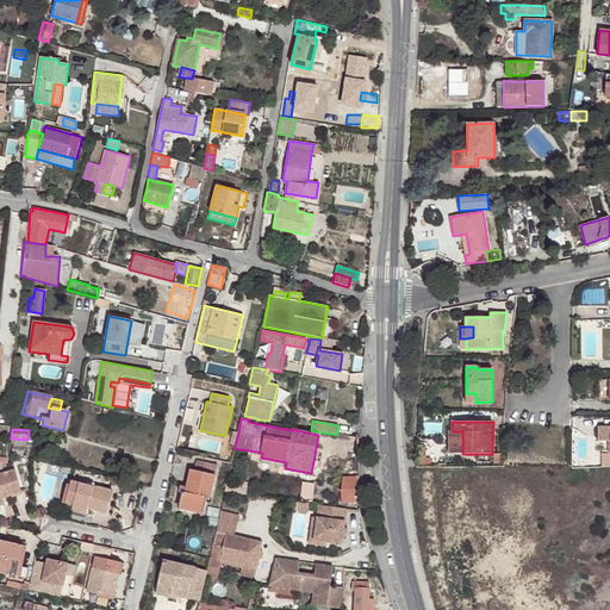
[(453,431),(449,431),(449,454),(462,454),(462,431),(453,431)]
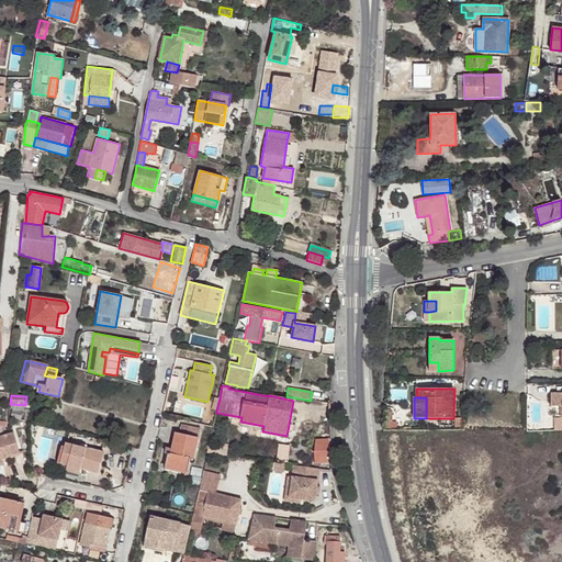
[(240,422),(239,427),(262,431),(263,426),(240,422)]
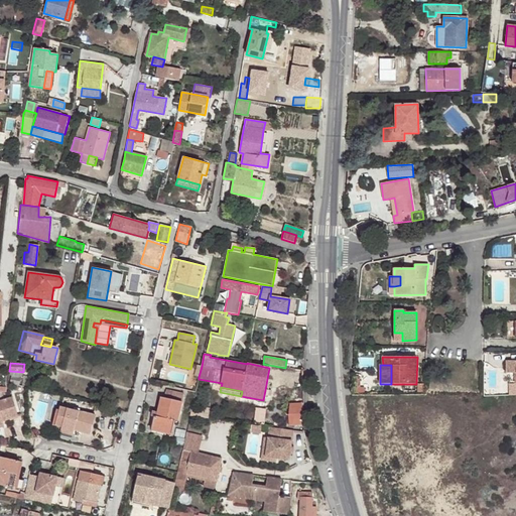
[(154,416),(152,426),(172,430),(174,420),(177,421),(183,393),(166,389),(164,398),(161,397),(158,412),(157,416),(154,416)]
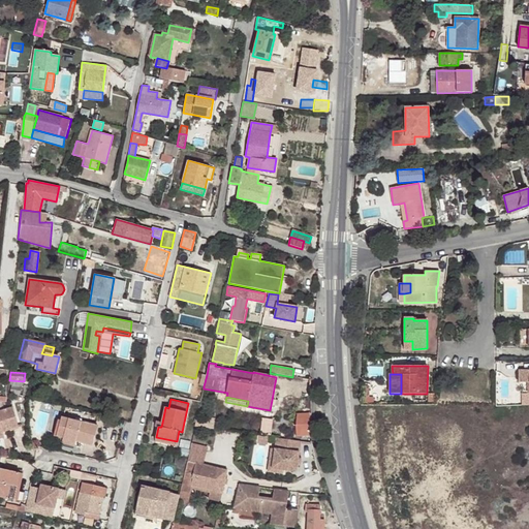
[(110,406),(107,413),(120,417),(122,410),(110,406)]
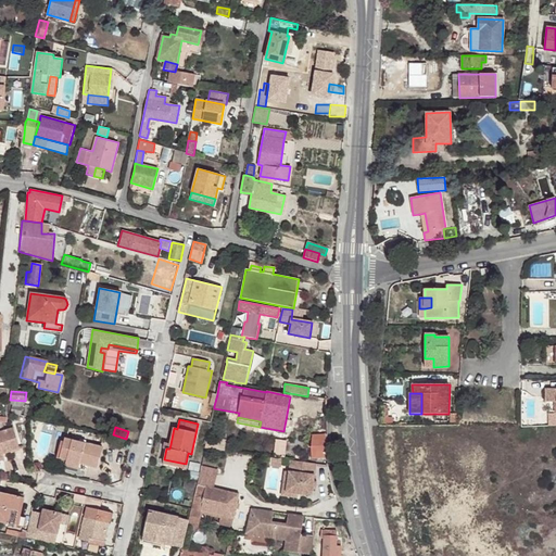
[(0,460),(4,459),(2,455),(1,451),(19,445),(13,428),(0,431),(0,460)]
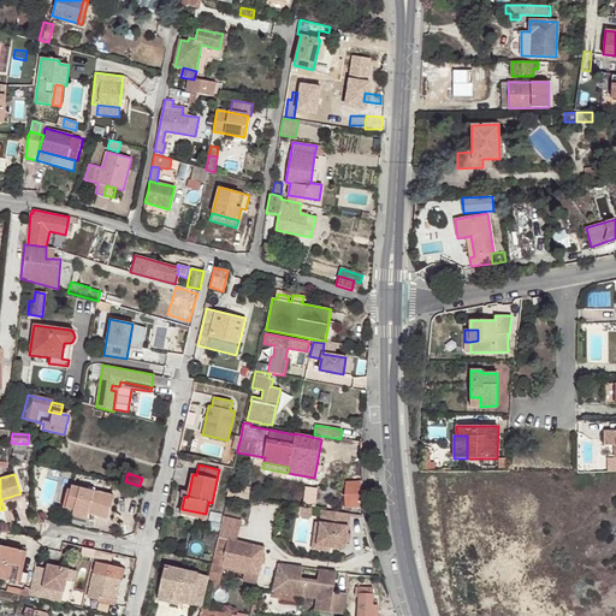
[(344,495),(345,508),(362,507),(361,481),(347,481),(345,495),(344,495)]
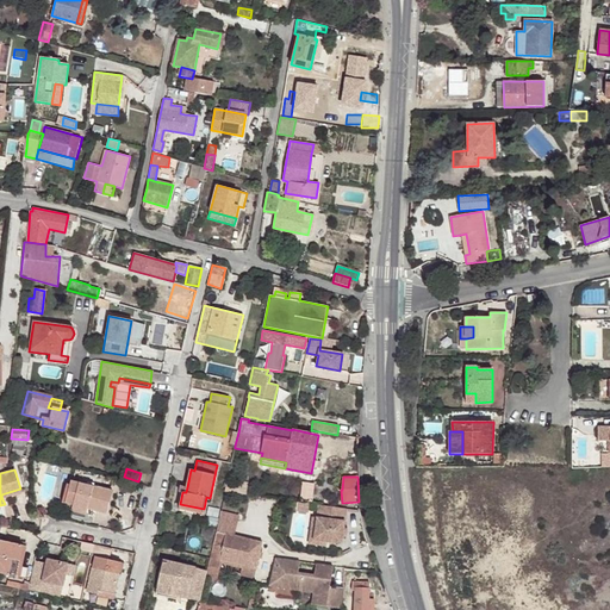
[(68,484),(63,502),(74,504),(73,508),(87,512),(88,508),(107,512),(113,491),(72,480),(72,484),(68,484)]
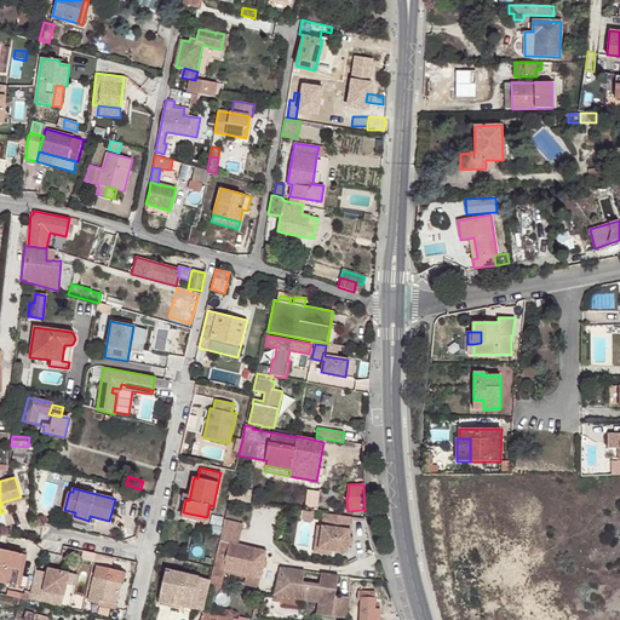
[(251,492),(231,489),(229,499),(250,503),(251,492)]
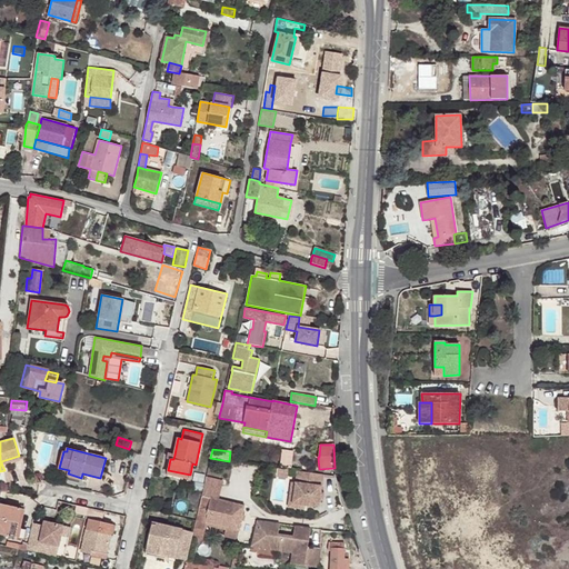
[(1,461),(2,466),(20,459),(19,456),(1,461)]
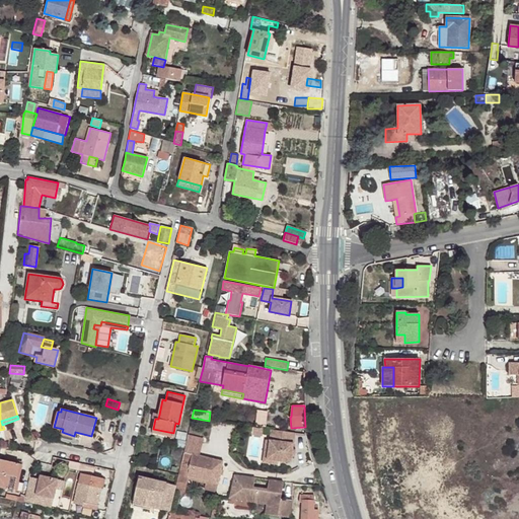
[(252,427),(251,434),(262,436),(263,428),(252,427)]
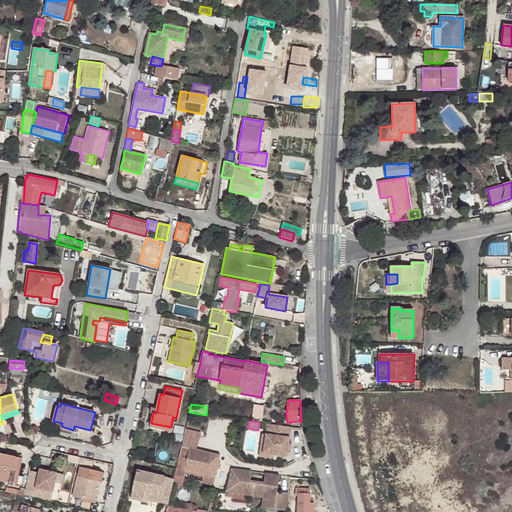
[(267,424),(266,434),(263,453),(274,454),(287,456),(288,450),(289,443),(291,427),(267,424)]
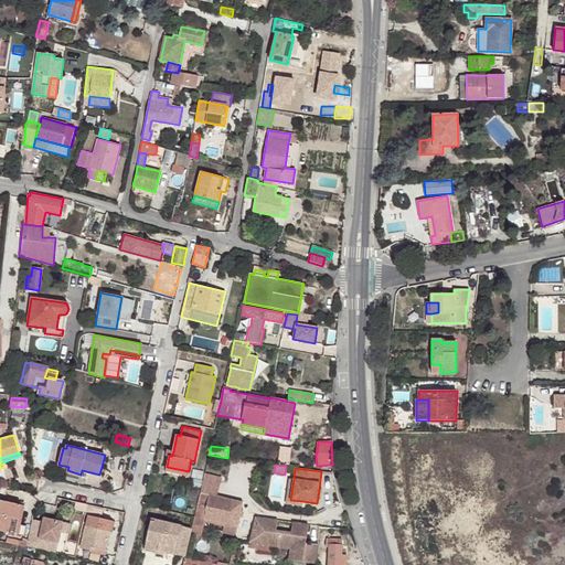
[(190,487),(201,489),(204,475),(204,471),(194,469),(190,487)]
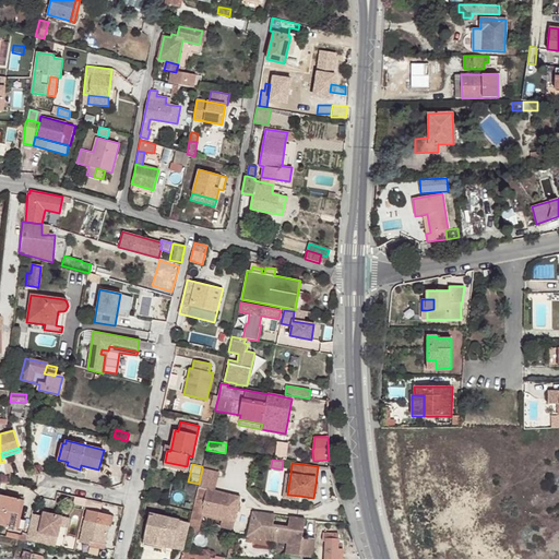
[(199,484),(192,511),(190,523),(189,527),(199,530),(203,512),(223,518),(235,521),(240,497),(214,489),(218,474),(202,470),(199,484)]
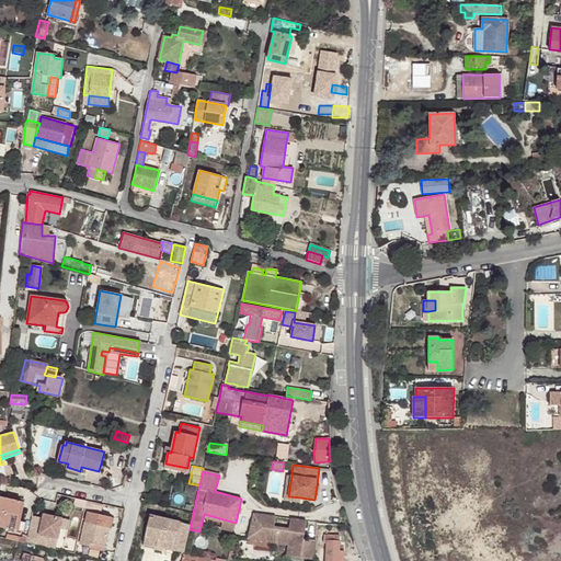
[(288,496),(292,476),(287,476),(284,500),(300,502),(300,497),(288,496)]
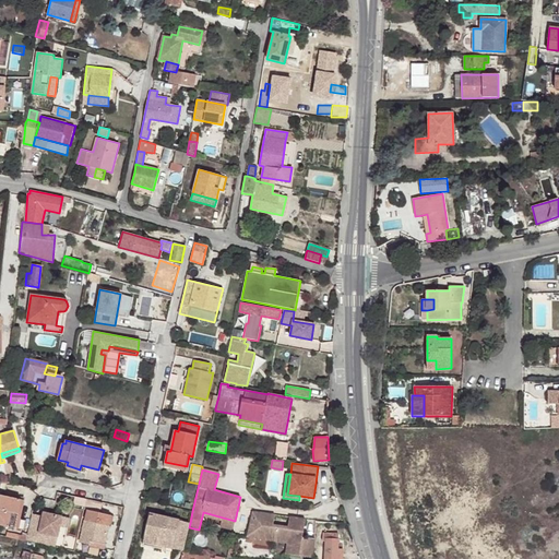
[(0,495),(0,524),(15,528),(21,500),(0,495)]
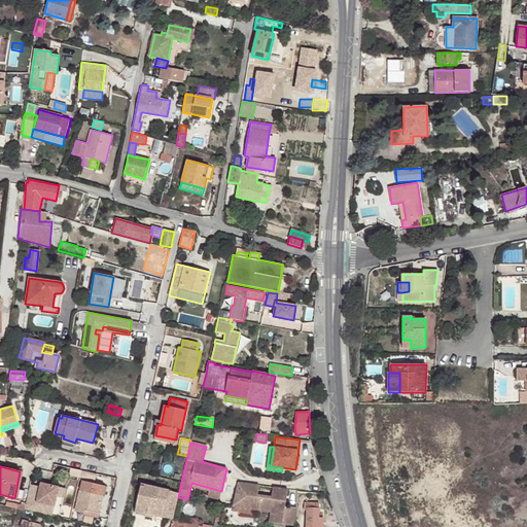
[(71,467),(69,475),(79,478),(81,470),(71,467)]
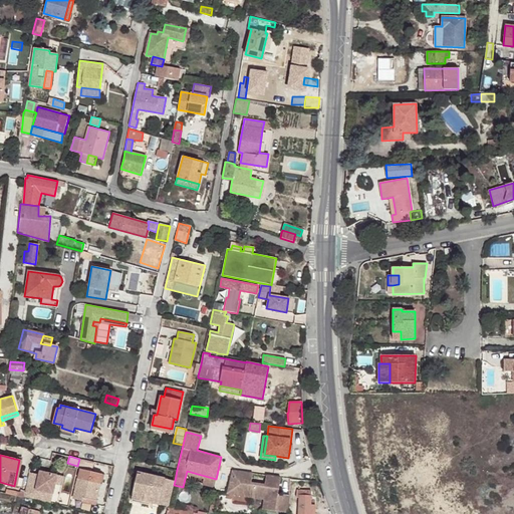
[(81,501),(82,498),(95,501),(102,474),(91,472),(93,462),(79,459),(77,466),(77,468),(80,469),(73,498),(81,501)]
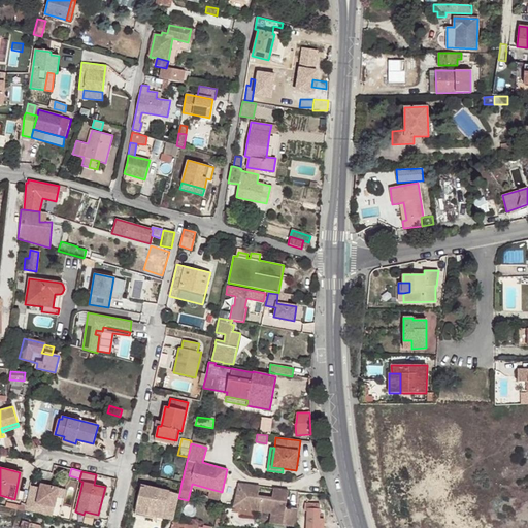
[(20,472),(14,499),(18,499),(24,473),(20,472)]
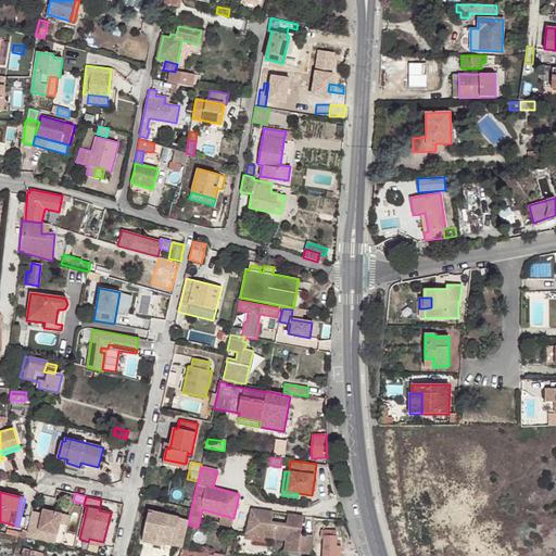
[(274,512),(251,508),(244,533),(287,540),(285,552),(311,555),(312,555),(313,535),(301,534),(304,516),(288,514),(287,525),(272,522),(274,512)]
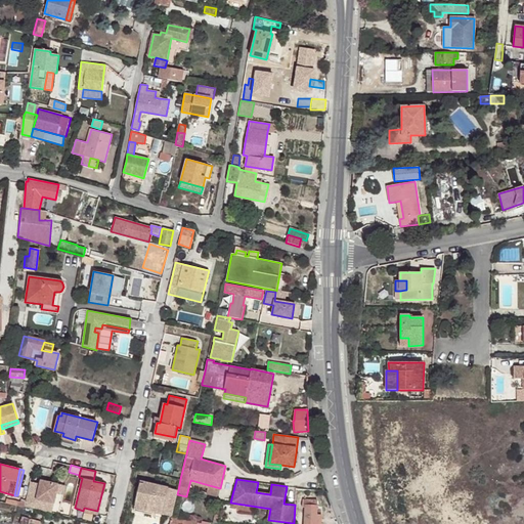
[(25,503),(24,507),(51,513),(55,493),(57,484),(40,480),(39,484),(38,488),(29,486),(25,503)]
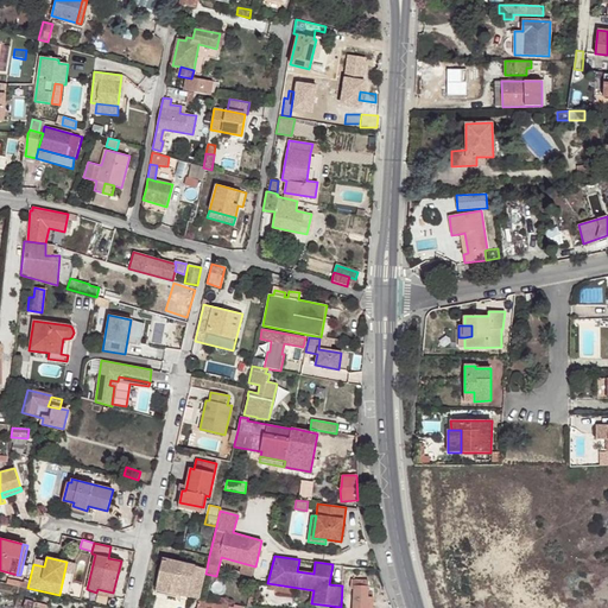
[(163,559),(158,583),(171,586),(169,593),(187,597),(194,567),(163,559)]
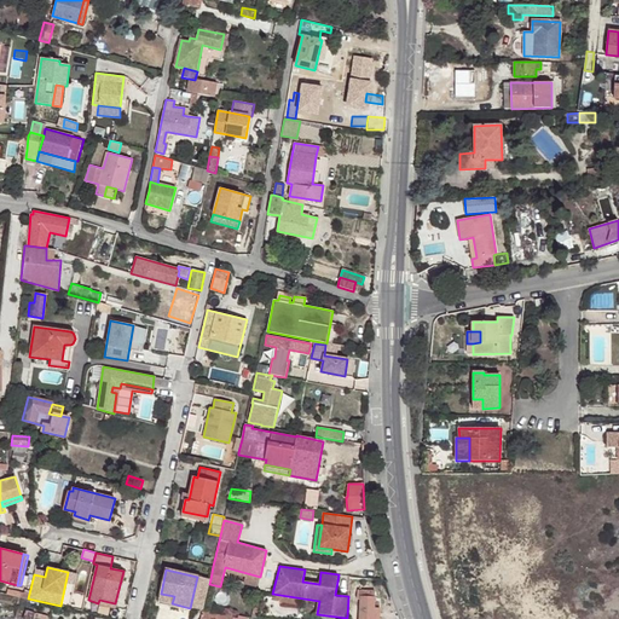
[(76,574),(68,572),(65,583),(74,585),(76,574)]
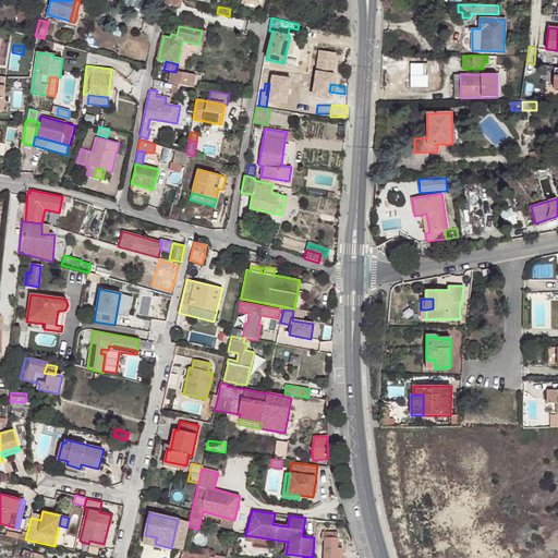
[(231,530),(234,520),(222,517),(220,526),(231,530)]
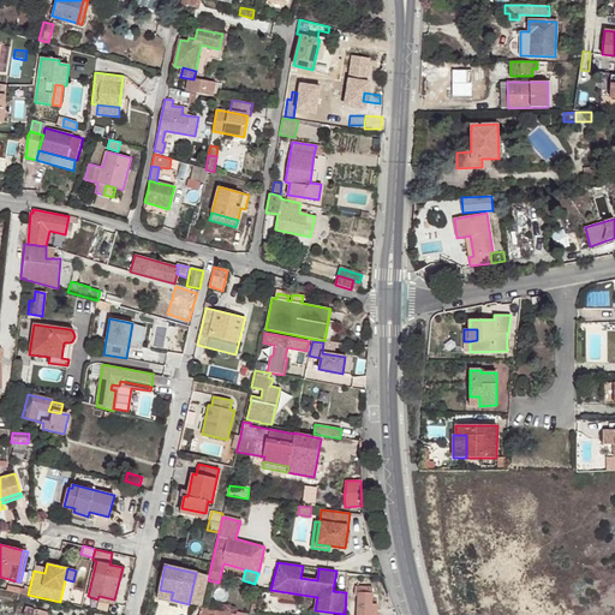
[(196,573),(189,604),(202,605),(208,580),(209,575),(196,573)]
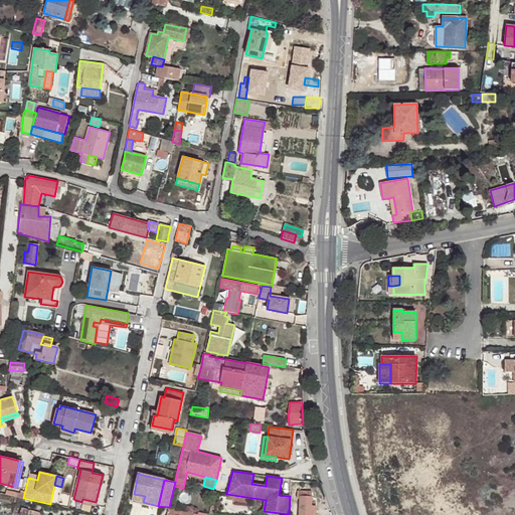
[(132,500),(143,502),(145,496),(134,494),(132,500)]
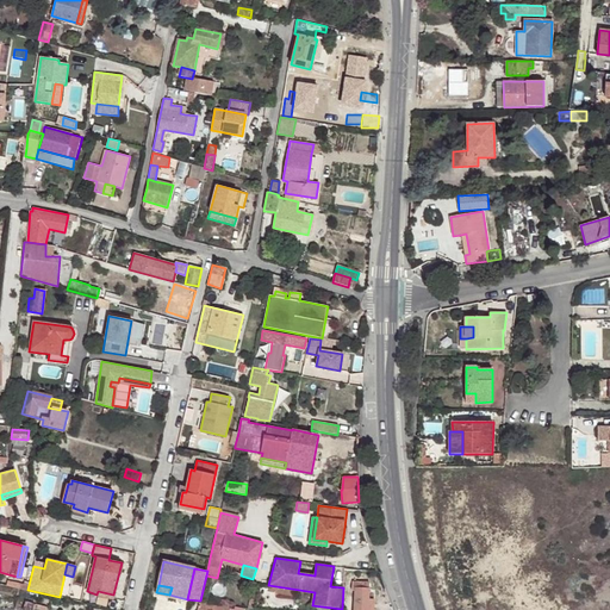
[(356,589),(355,609),(368,609),(369,590),(369,589),(356,589)]
